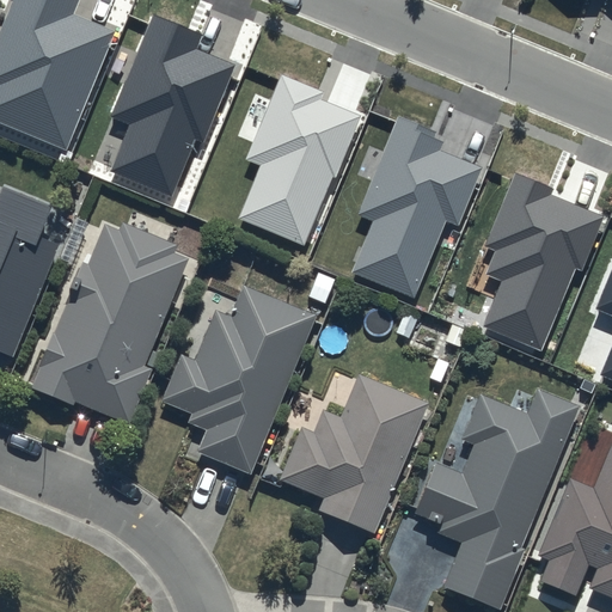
[(80,0),(79,0),(13,0),(0,32),(0,123),(67,151),(116,31),(74,14),(80,0)]
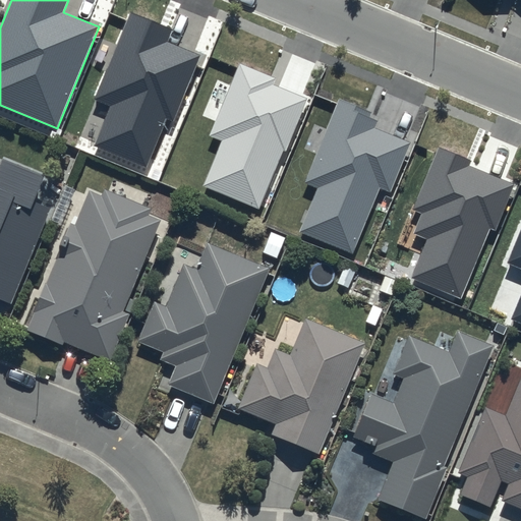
[(171,30),(130,12),(95,99),(111,105),(94,147),(145,167),(164,119),(173,122),(200,55),(166,41),(171,30)]
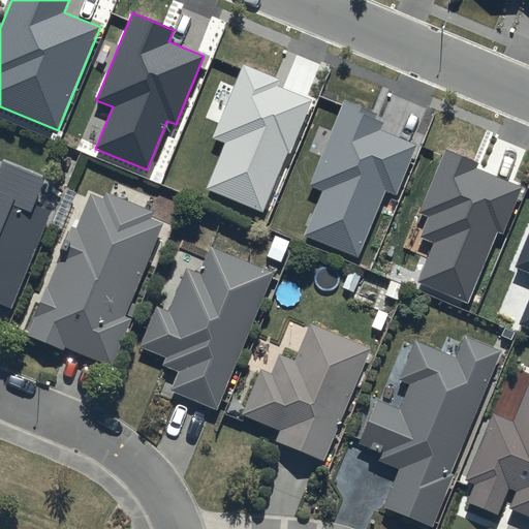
[(279,80),(243,65),(212,138),(223,144),(205,190),(263,214),(287,153),(290,154),(312,100),(277,86),(279,80)]
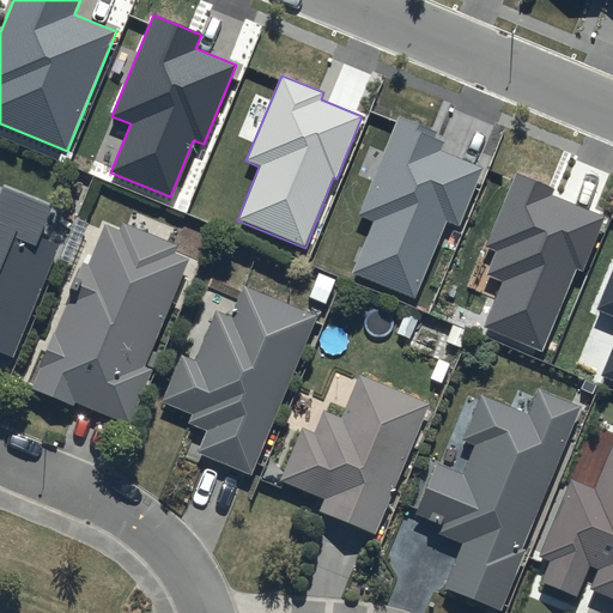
[(437,133),(398,117),(359,214),(375,220),(353,274),(416,298),(445,220),(460,225),(483,168),(441,151),(444,143),(435,139),(437,133)]
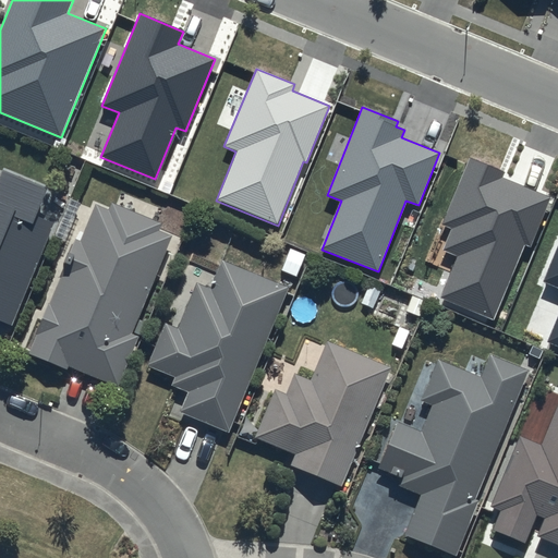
[(506,172),(470,157),(441,223),(452,229),(444,250),(458,256),(440,299),(494,320),(525,244),(530,246),(550,196),(504,178),(506,172)]
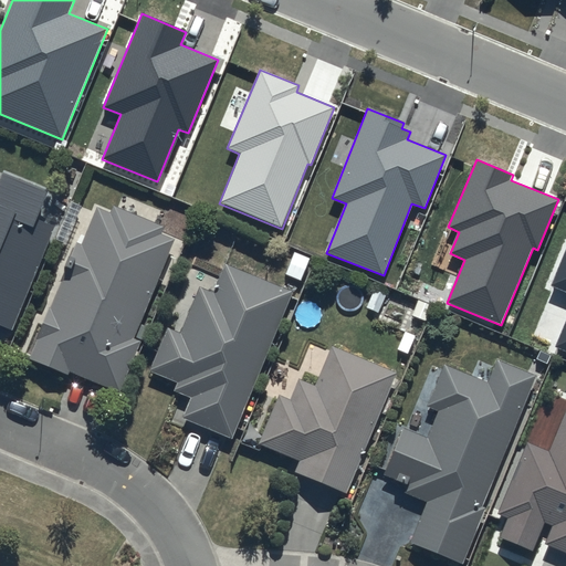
[(0,326),(9,331),(52,228),(33,220),(45,192),(2,174),(0,178),(0,326)]
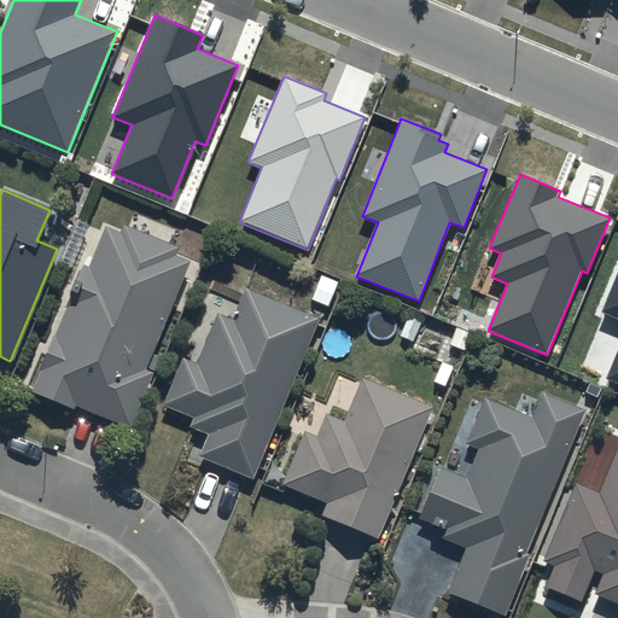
[(141,371),(188,266),(175,261),(180,250),(121,225),(117,233),(105,227),(88,266),(85,264),(46,351),(42,349),(34,368),(40,372),(30,392),(73,412),(75,407),(127,430),(151,374),(141,371)]
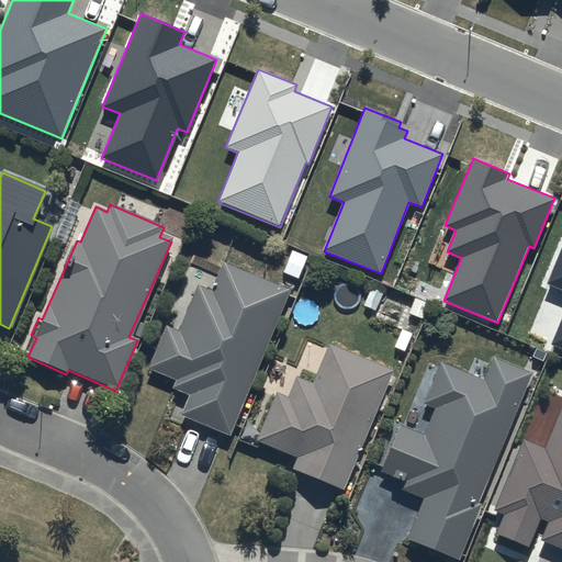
[(561,248),(548,283),(561,289),(561,322),(553,345),(561,348),(561,248)]
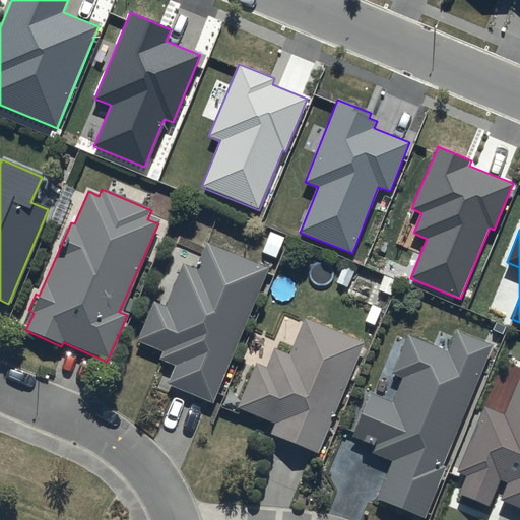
[(211,405),(267,269),(204,243),(193,270),(182,266),(165,307),(153,303),(136,342),(160,352),(157,362),(175,368),(167,387),(211,405)]
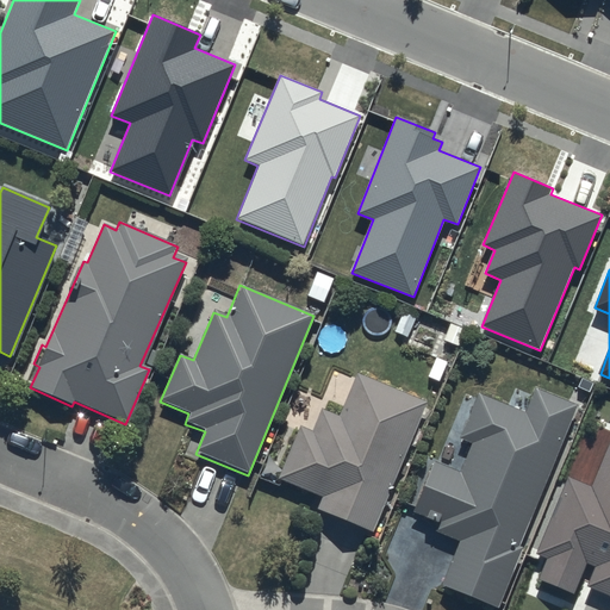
[(302,425),(278,480),(323,498),(317,510),(371,533),(425,404),(358,375),(338,419),(321,411),(312,430),(302,425)]
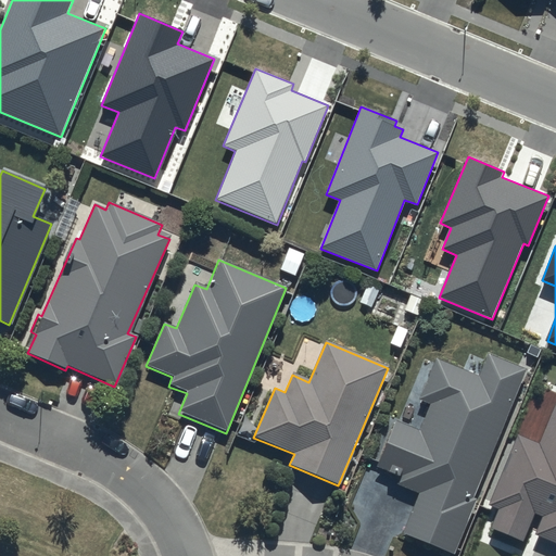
[(471,500),(526,368),(488,353),(478,377),(434,359),(418,400),(429,405),(419,429),(396,420),(377,469),(397,479),(395,485),(419,495),(403,534),(452,555),(475,502),(471,500)]
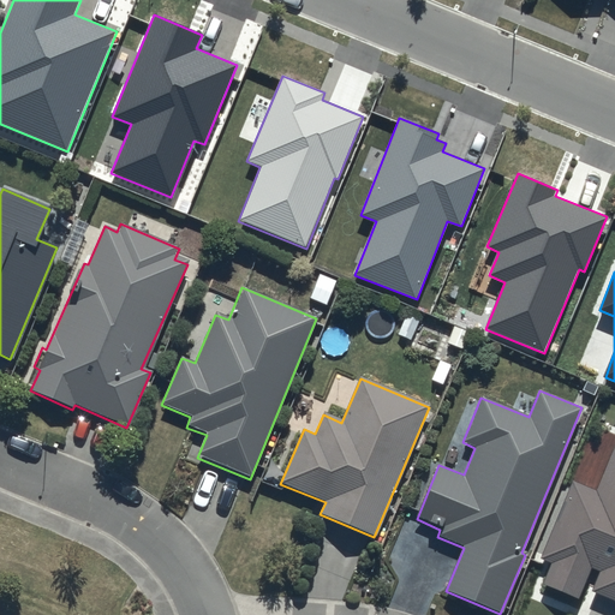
[(614,443),(593,491),(572,482),(538,562),(550,567),(542,586),(575,599),(589,568),(601,573),(592,595),(614,604),(614,443)]
